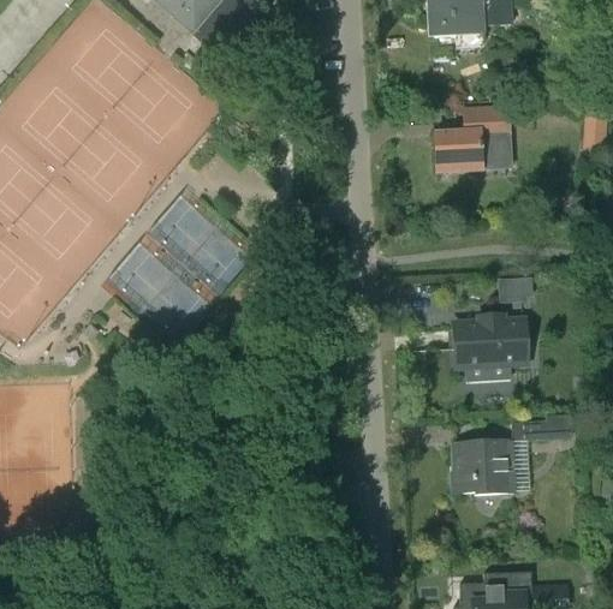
[(159,0),(194,30),(191,33),(219,55),(263,3),(260,0),(159,0)]
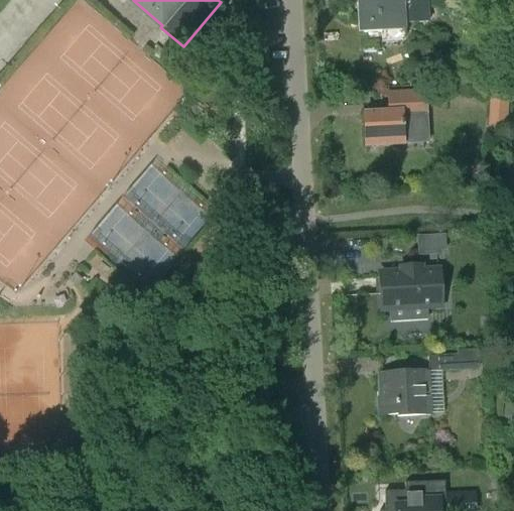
[(362,0),(364,30),(405,27),(405,20),(404,19),(428,18),(426,0),(362,0)]
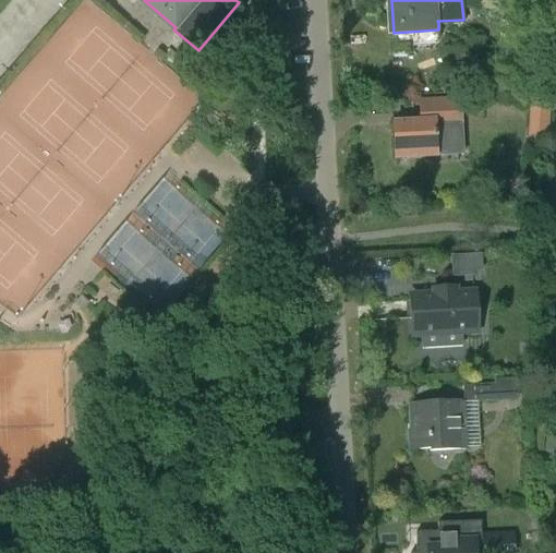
[(396,146),(420,145),(421,153),(437,152),(437,143),(463,142),(461,94),(420,96),(421,117),(394,119),(396,146)]
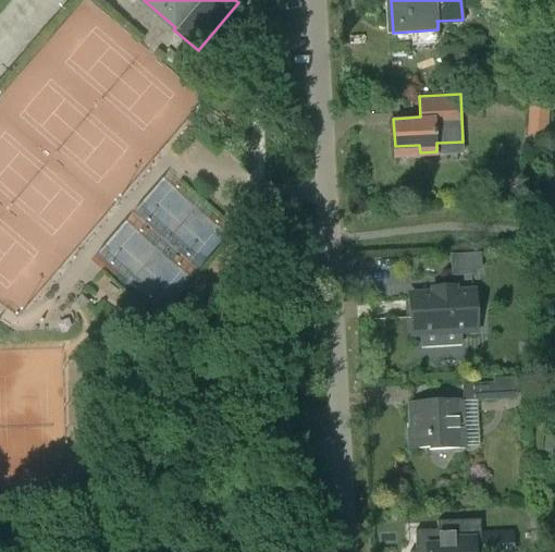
[(551,100),(531,99),(530,117),(550,118),(551,100)]
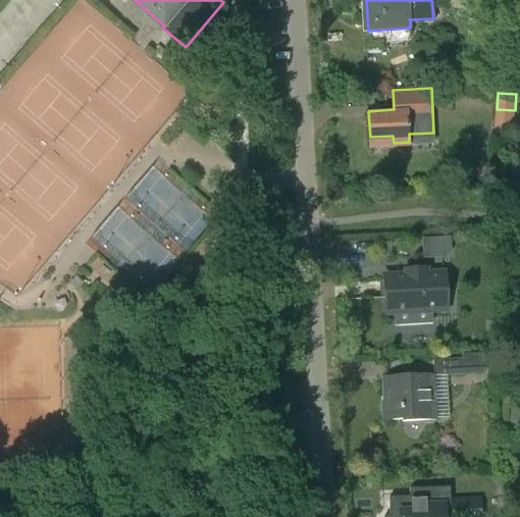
[(446,235),(428,236),(428,250),(447,249),(446,235)]
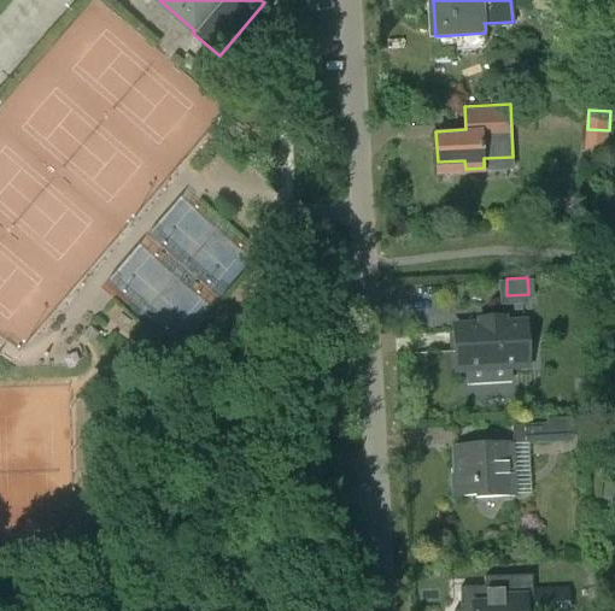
[(482,321),(456,323),(460,365),(526,362),(528,360),(526,318),(505,319),(504,316),(499,316),(481,317),(482,321)]
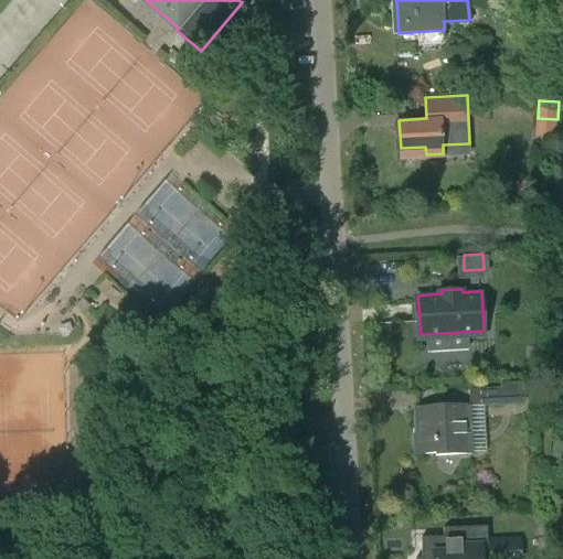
[(520,384),(470,386),(471,401),(471,404),(521,401),(520,384)]
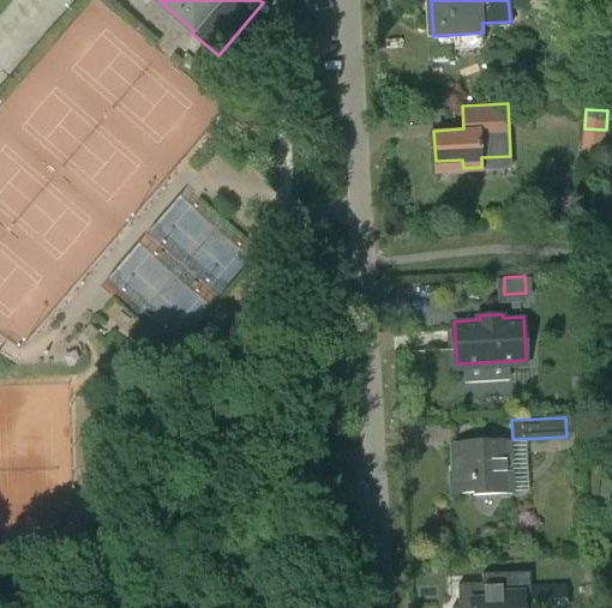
[(454,469),(450,469),(451,486),(454,486),(455,491),(475,489),(475,492),(515,489),(513,439),(513,437),(451,440),(454,469)]
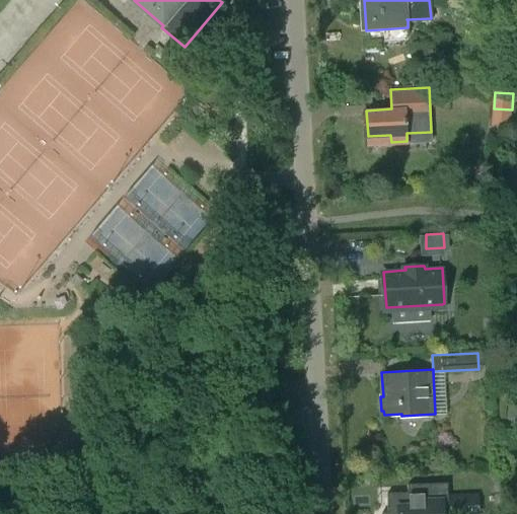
[(414,490),(387,491),(388,509),(398,509),(398,513),(442,513),(443,511),(462,510),(478,510),(478,492),(462,492),(448,492),(448,499),(427,499),(426,495),(414,495),(414,490)]
